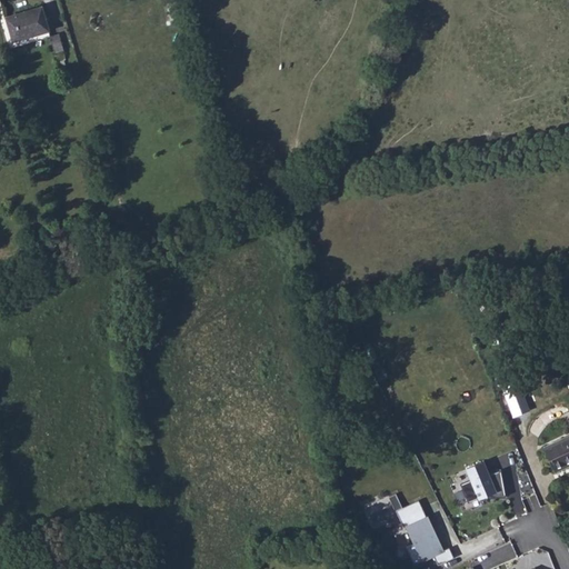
[(18,49),(51,37),(42,16),(10,26),(18,49)]
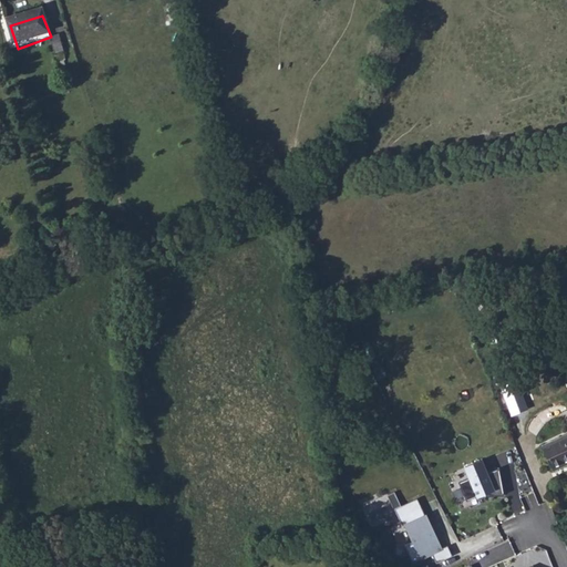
[(555,470),(566,463),(566,434),(543,445),(555,470)]
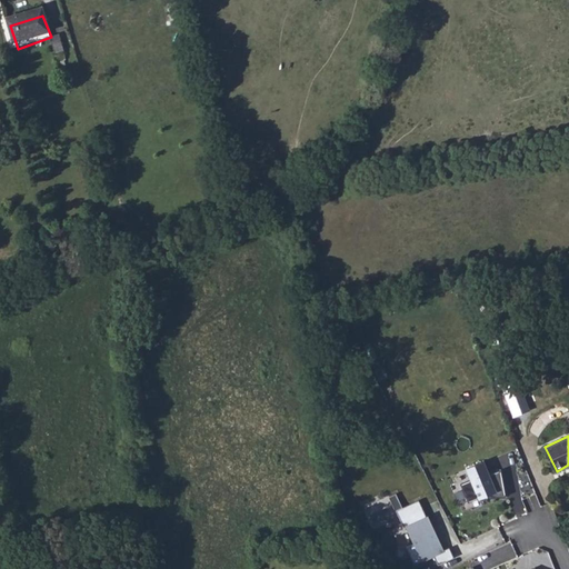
[(489,475),(483,462),(467,469),(471,480),(460,483),(468,503),(490,493),(491,497),(506,496),(501,469),(489,475)]
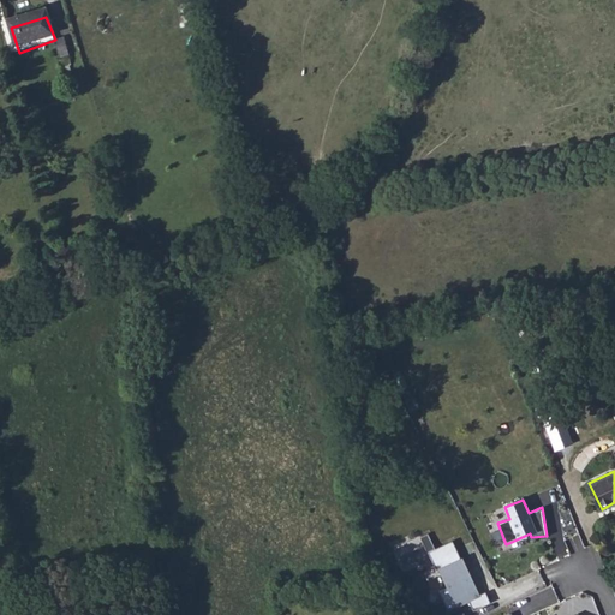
[(572,554),(586,548),(579,533),(566,539),(572,554)]
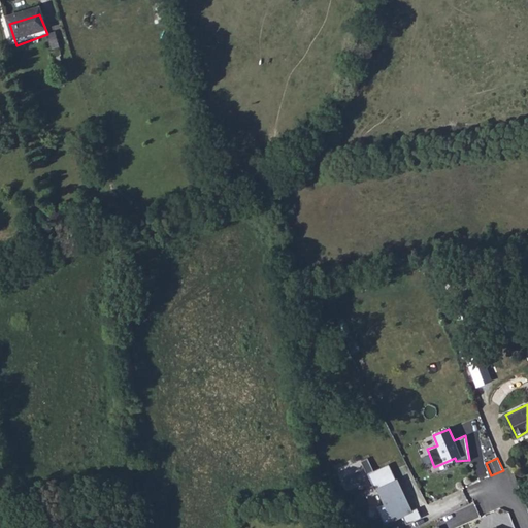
[(396,481),(389,464),(367,474),(375,490),(377,489),(385,504),(377,507),(385,524),(402,516),(406,524),(421,518),(417,508),(411,512),(405,498),(403,499),(400,494),(397,495),(391,483),(396,481)]
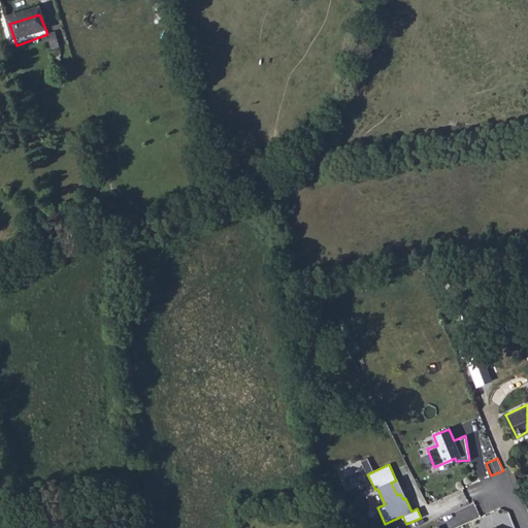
[(474,502),(438,518),(442,527),(454,527),(481,517),(474,502)]
